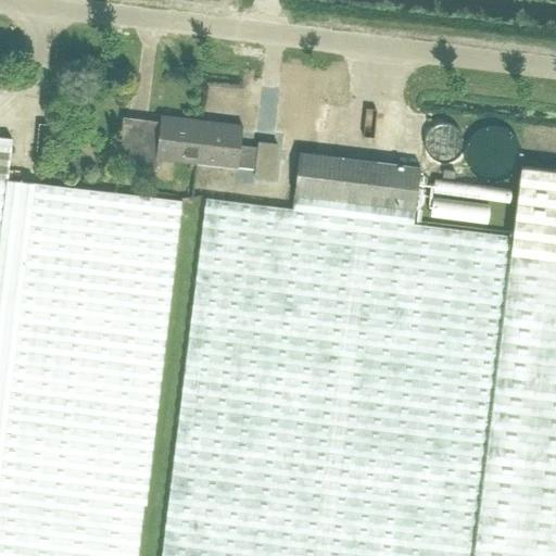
[(196,161),(201,123),(160,117),(159,130),(122,125),(117,160),(136,162),(137,153),(196,161)]
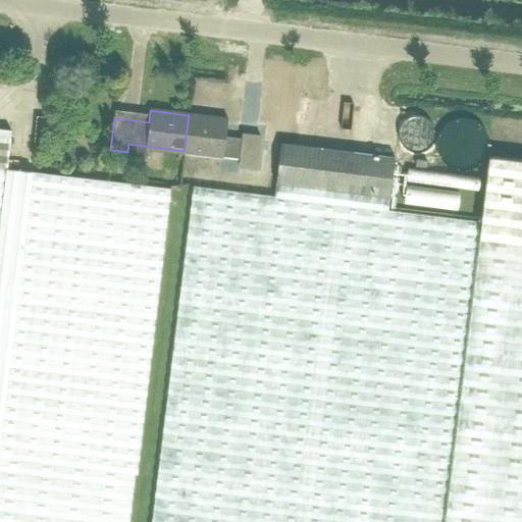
[(189,115),(184,151),(239,157),(239,165),(256,167),(260,136),(242,134),(242,139),(224,137),(226,119),(189,115)]
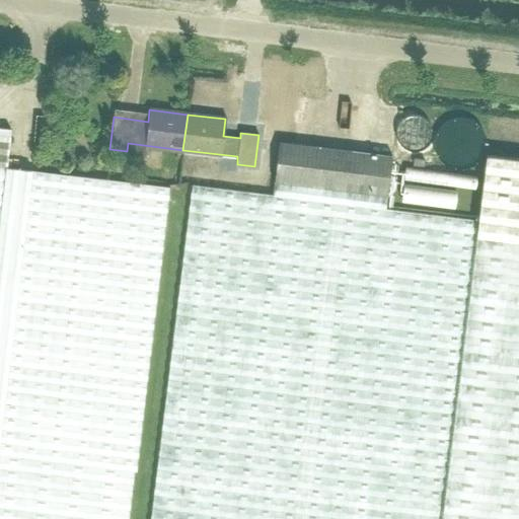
[(408,149),(411,149),(413,150),(415,149),(418,149),(419,148),(422,147),(424,145),(426,143),(426,142),(428,139),(428,138),(428,136),(429,135),(429,134),(429,132),(428,131),(428,129),(427,127),(426,126),(426,124),(425,123),(423,121),(422,120),(421,120),(418,118),(417,118),(414,118),(413,118),(410,118),(408,118),(405,119),(404,120),(401,121),(400,122),(398,124),(398,126),(397,128),(396,131),(396,132),(396,134),(396,136),(397,139),(397,140),(398,143),(399,144),(400,145),(402,147),(404,147),(406,149),(408,149)]
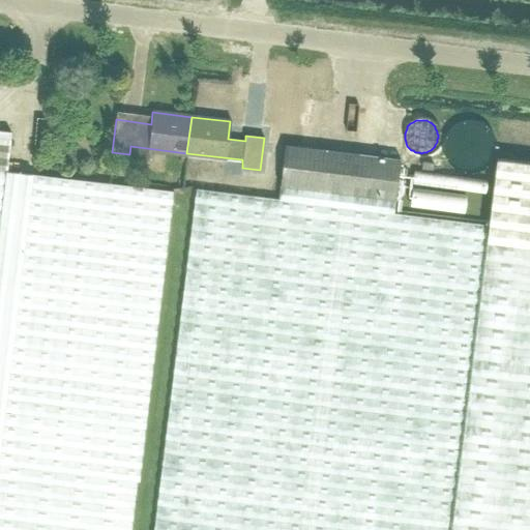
[(464,171),(466,171),(468,171),(471,171),(473,171),(475,170),(479,169),(480,168),(484,166),(486,164),(489,160),(490,158),(491,156),(492,154),(493,152),(493,150),(493,148),(493,146),(493,144),(493,142),(493,140),(492,138),(491,136),(490,134),(489,131),(486,128),(484,127),(482,126),(480,124),(477,123),(475,122),(471,121),(468,121),(464,122),(462,122),(460,123),(455,124),(454,126),(452,127),(450,128),(448,131),(447,134),(446,136),(445,138),(444,140),(444,142),(444,144),(443,146),(444,148),(444,150),(444,152),(445,154),(446,156),(448,160),(449,163),(450,164),(454,167),(458,169),(460,170),(462,170),(464,171)]
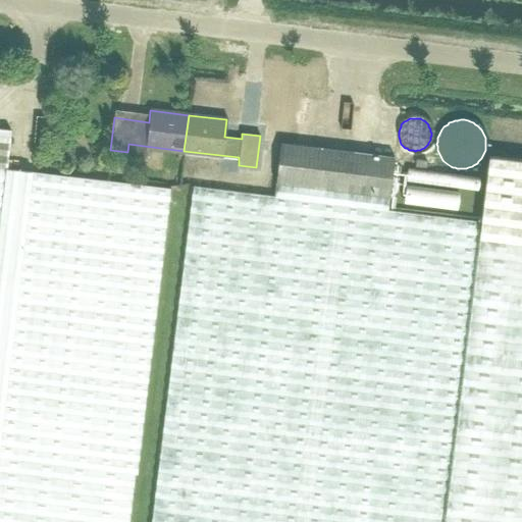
[(33,170),(10,168),(6,167),(9,142),(10,131),(0,128),(0,521),(127,521),(134,474),(136,474),(170,188),(33,170)]
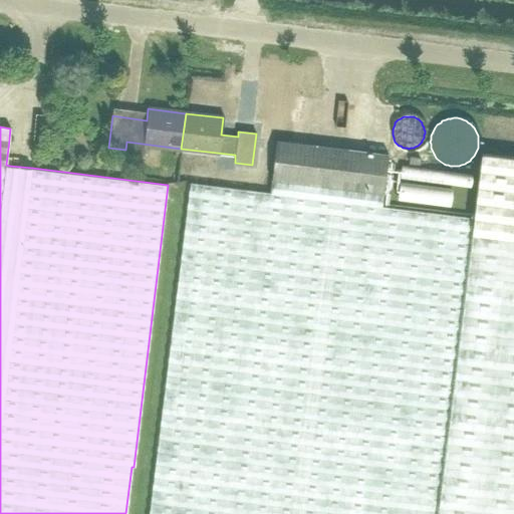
[(388,154),(276,141),(270,193),(190,183),(148,513),(513,513),(513,157),(482,154),(474,217),(381,206),(388,154)]
